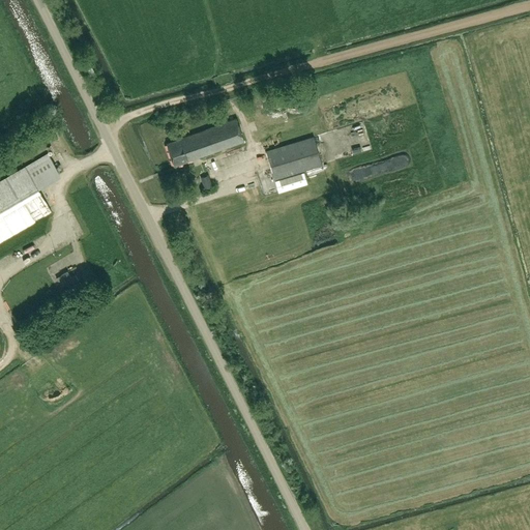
[(96,74),(92,66),(87,69),(91,76),(96,74)]
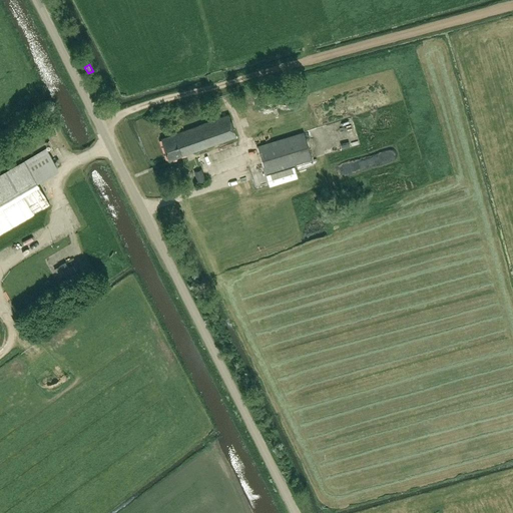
[(236,138),(235,137),(237,136),(229,114),(160,139),(168,160),(232,138),(232,140),(236,138)]
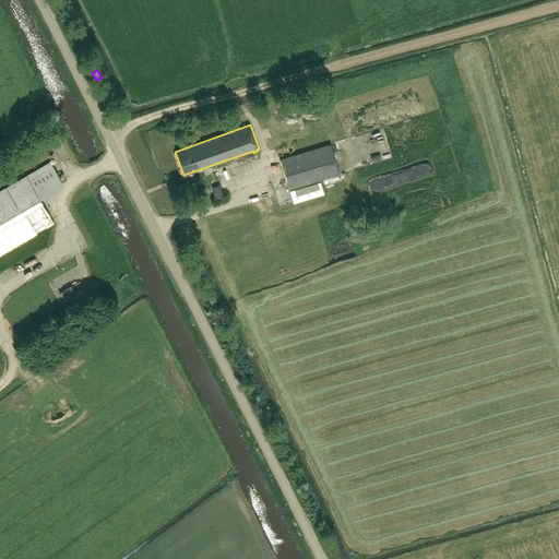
[(310,151),(281,159),(289,189),(340,174),(331,144),(328,145),(310,151)]
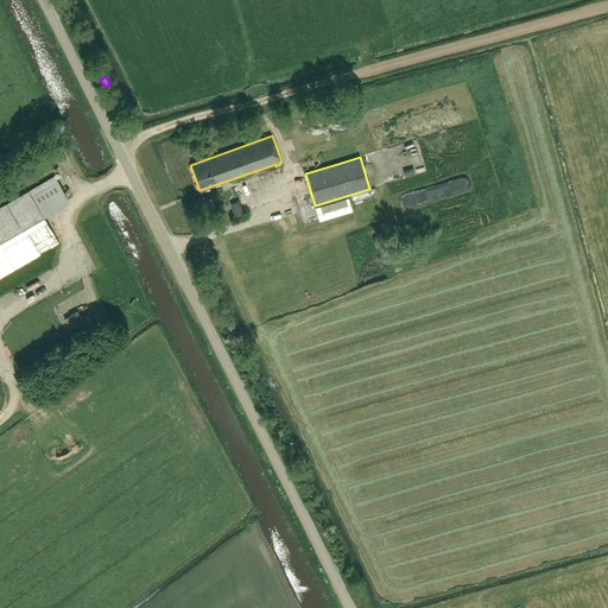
[(265,184),(277,181),(274,173),(264,177),(265,184)]
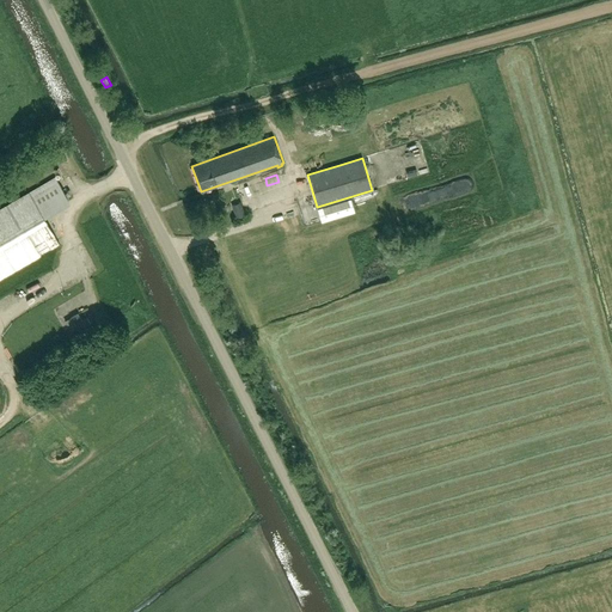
[(41,213),(67,197),(55,177),(25,194),(0,208),(0,277),(40,255),(59,244),(41,213)]
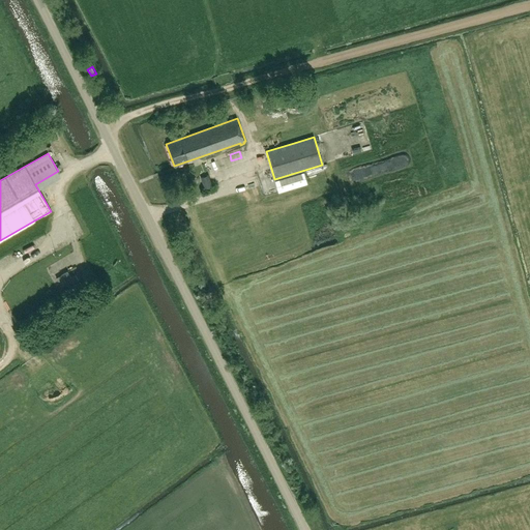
[(209,166),(212,174),(217,173),(214,164),(209,166)]
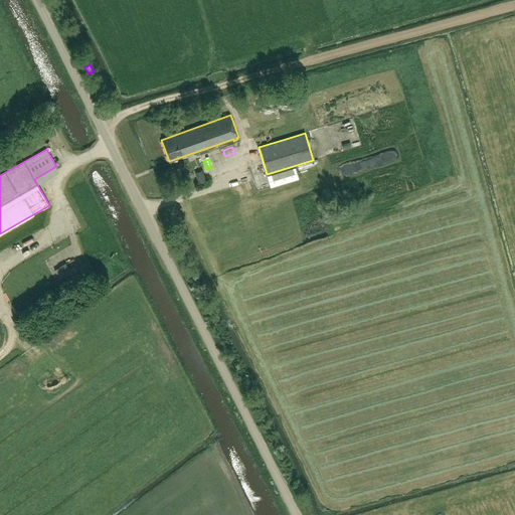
[(204,174),(196,177),(199,184),(206,181),(204,174)]
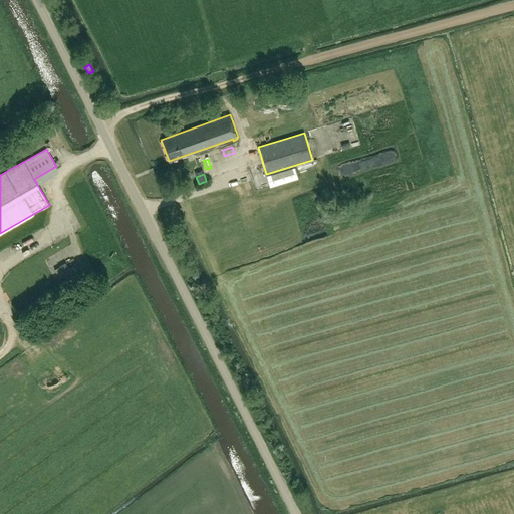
[(69,284),(79,278),(73,266),(69,268),(65,263),(54,270),(59,279),(64,276),(69,284)]
